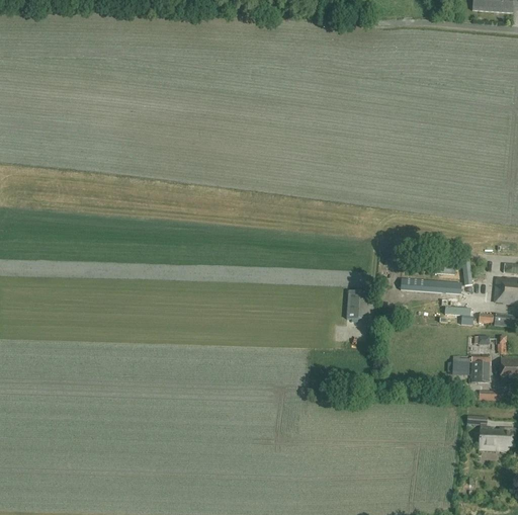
[(472,0),(472,8),(511,10),(511,0),(472,0)]
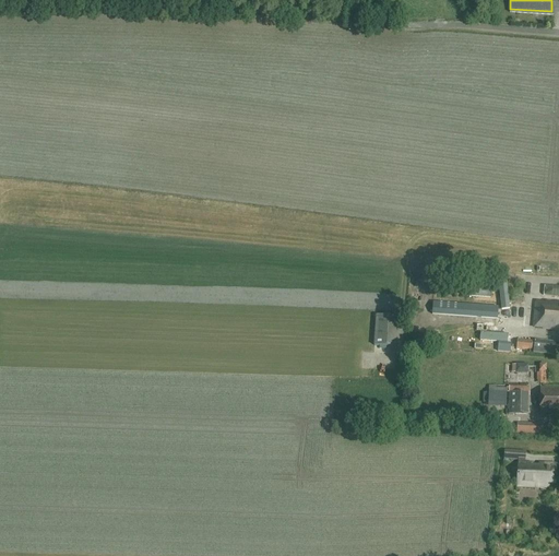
[(558,293),(558,283),(544,282),(543,293),(558,293)]
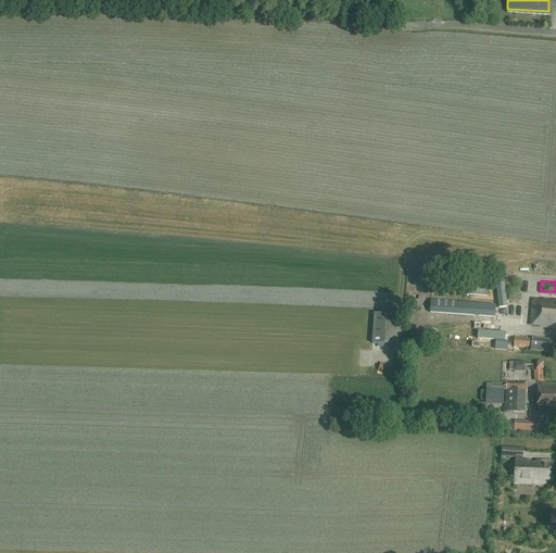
[(555,325),(555,321),(555,297),(542,296),(542,297),(533,297),(530,322),(539,323),(539,324),(555,325)]
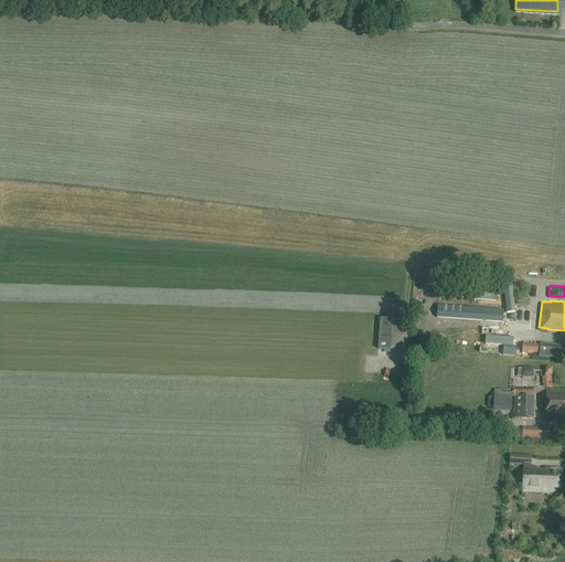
[(502,319),(503,307),(437,301),(437,315),(502,319)]
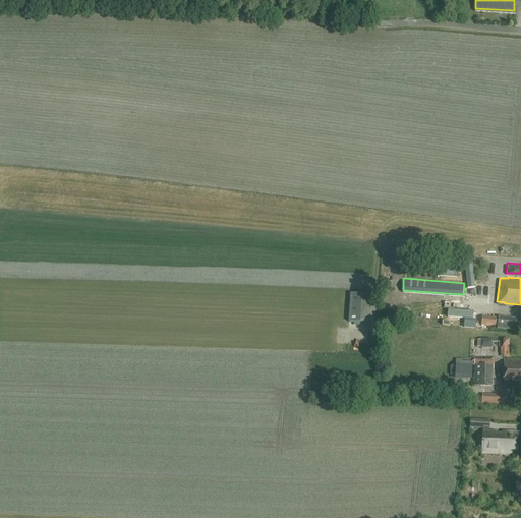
[(365,292),(351,296),(355,310),(359,309),(361,315),(371,312),(365,292)]
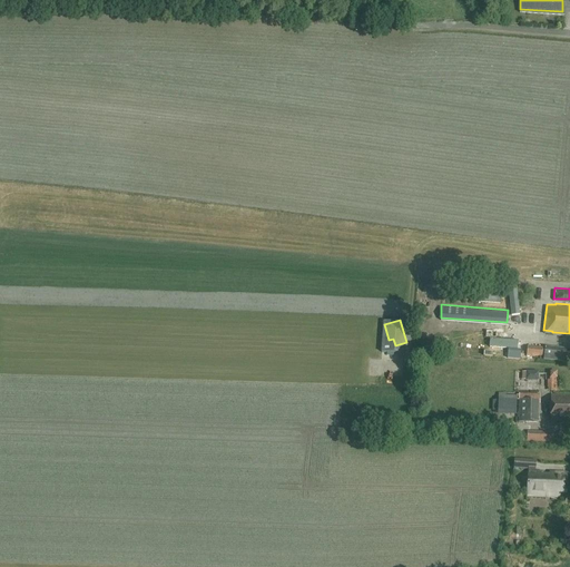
[(504,355),(505,345),(507,330),(487,328),(484,353),(504,355)]
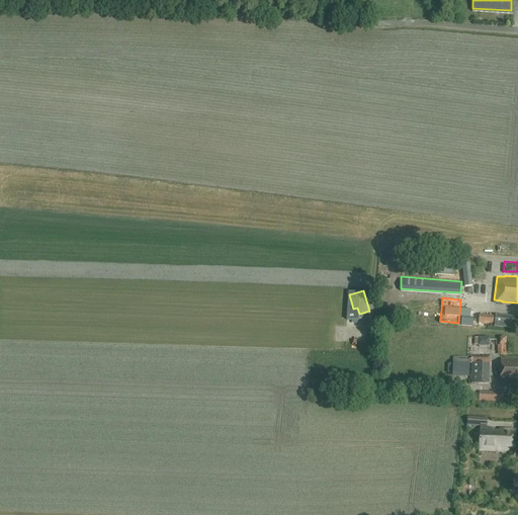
[(492,321),(493,313),(479,312),(479,320),(492,321)]
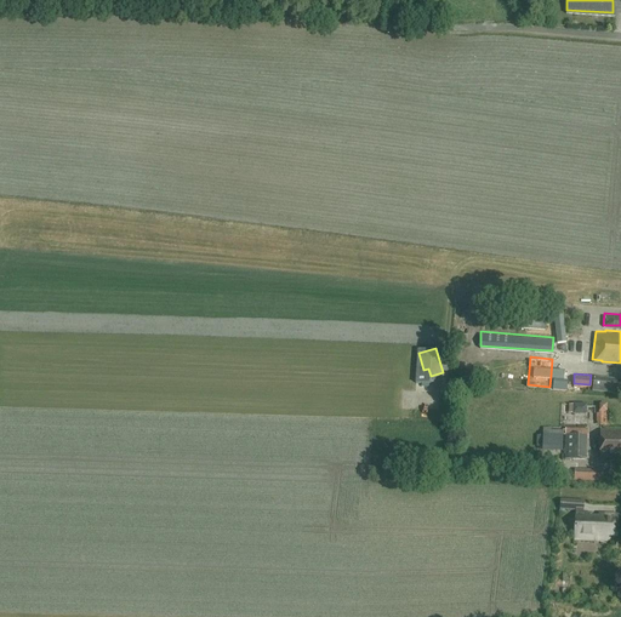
[(596,411),(596,418),(597,418),(597,423),(607,423),(607,411),(596,411)]
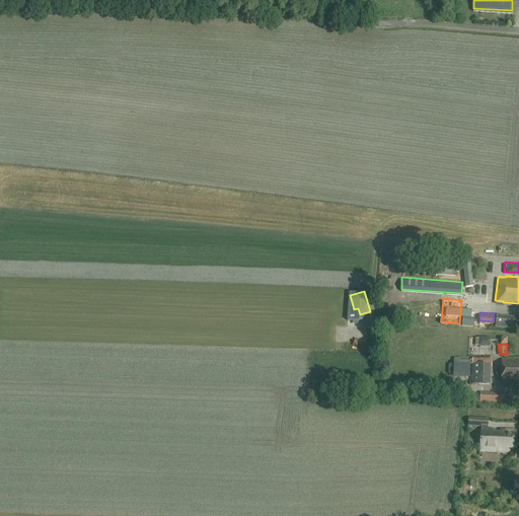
[(490,381),(490,368),(494,369),(494,358),(479,358),(479,362),(471,361),(471,374),(469,374),(469,357),(460,357),(460,355),(453,355),(453,363),(448,362),(448,371),(453,371),(453,374),(469,375),(469,381),(490,381)]
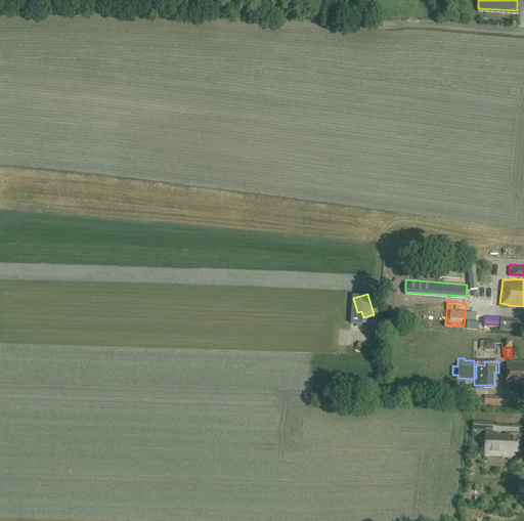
[(523,359),(507,360),(506,384),(514,384),(514,385),(523,385),(523,359)]
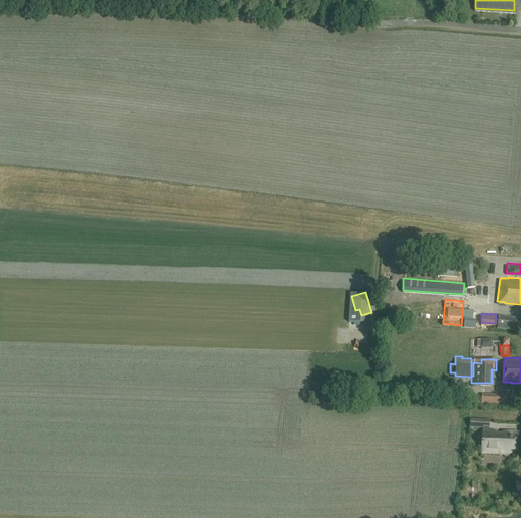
[(489,426),(489,417),(470,416),(469,424),(489,426)]
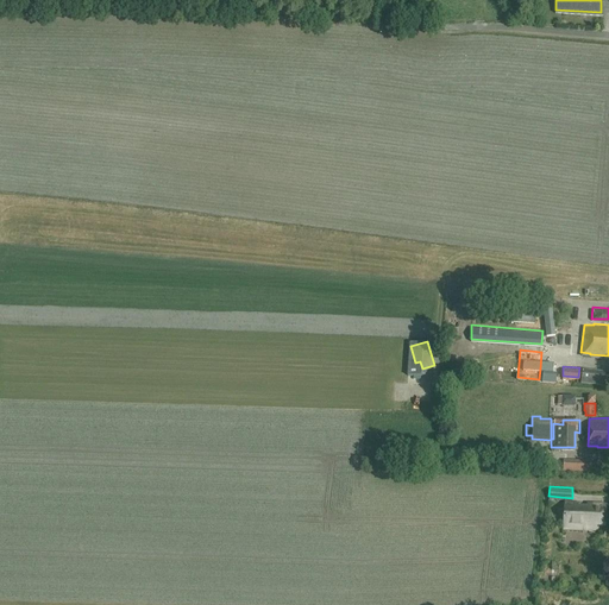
[(586,500),(586,503),(578,503),(578,502),(564,500),(563,525),(598,527),(598,522),(603,522),(604,500),(586,500)]
